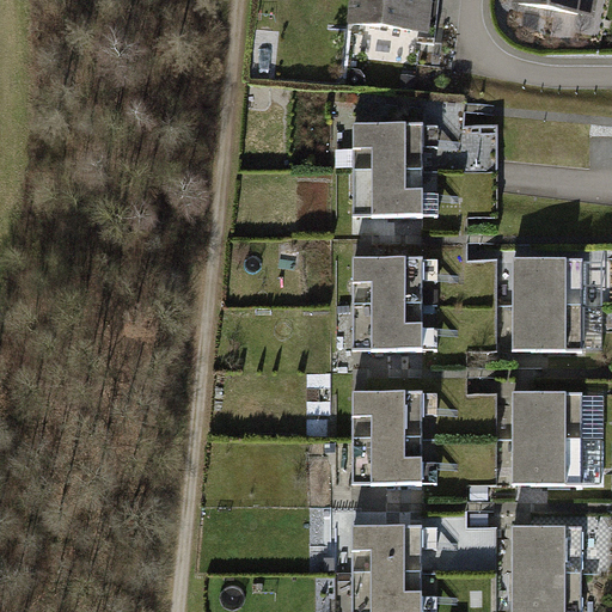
[(436,0),(350,0),(348,29),(433,37),(436,0)]
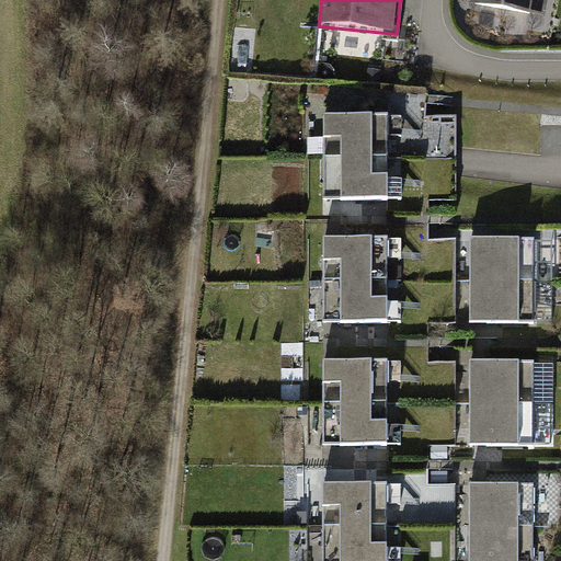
[(552,0),(471,0),(469,14),(548,30),(552,0)]
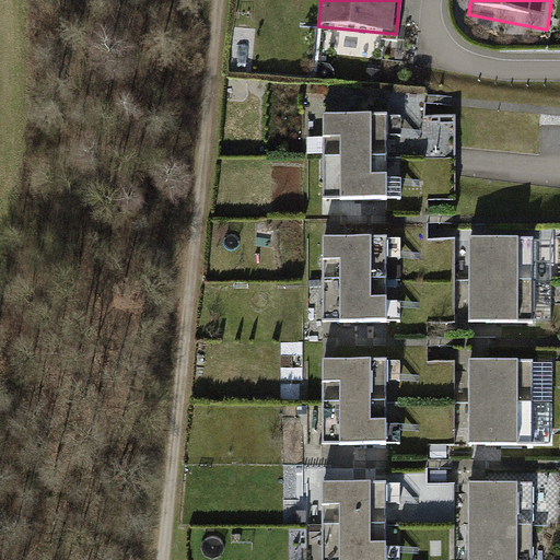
[(404,112),(326,113),(326,199),(405,199),(404,112)]
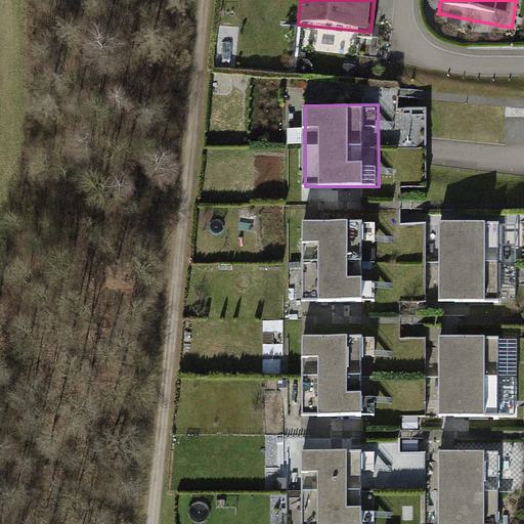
[(429,141),(430,106),(400,106),(399,141),(429,141)]
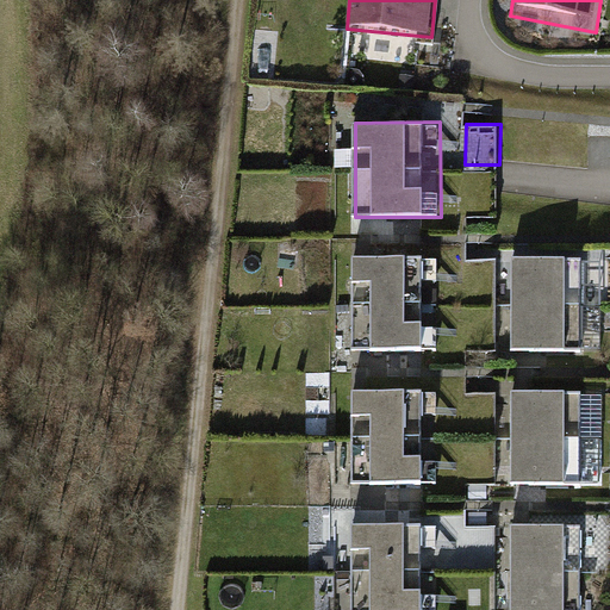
[(435,256),(350,257),(352,350),(436,349),(435,256)]
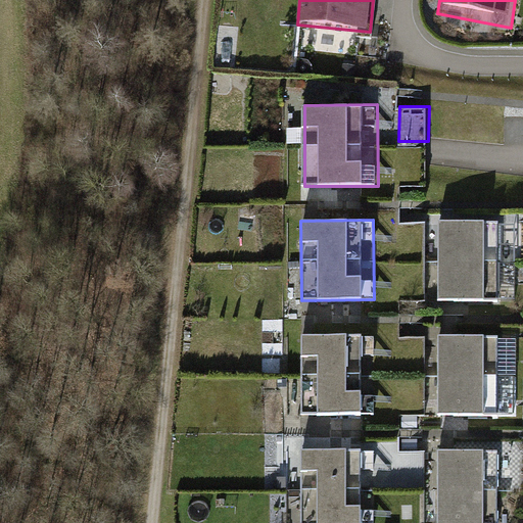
[(513,221),(438,221),(438,300),(513,300),(513,221)]
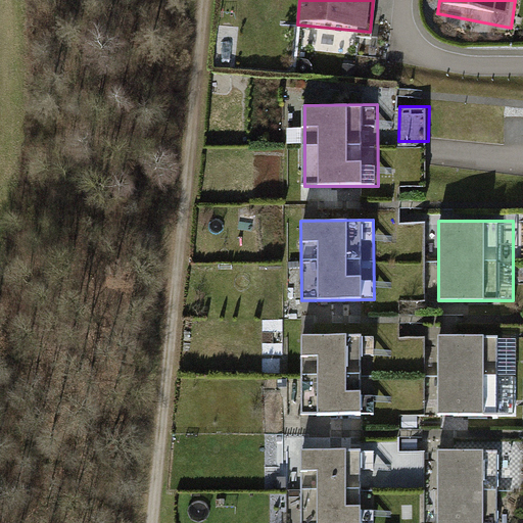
[(378,333),(302,333),(302,415),(379,414),(378,333)]
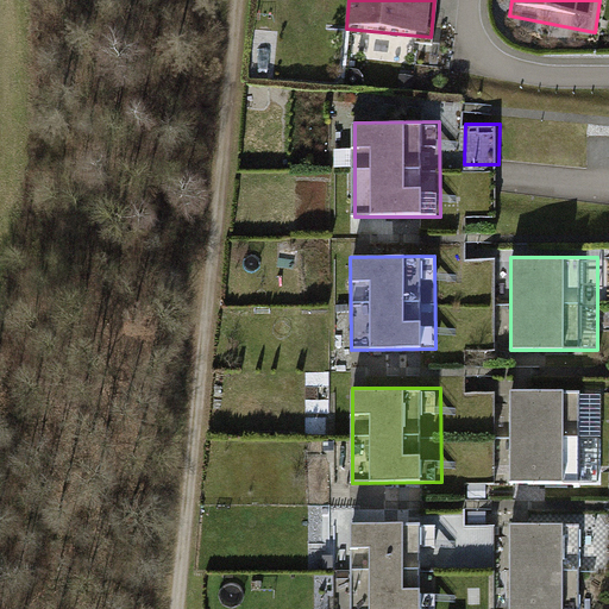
[(600,390),(513,390),(513,485),(600,485),(600,390)]
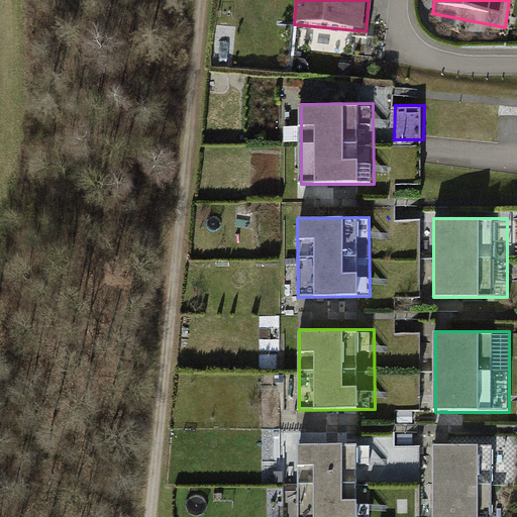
[(370,516),(370,441),(295,442),(296,487),(296,516),(370,516)]
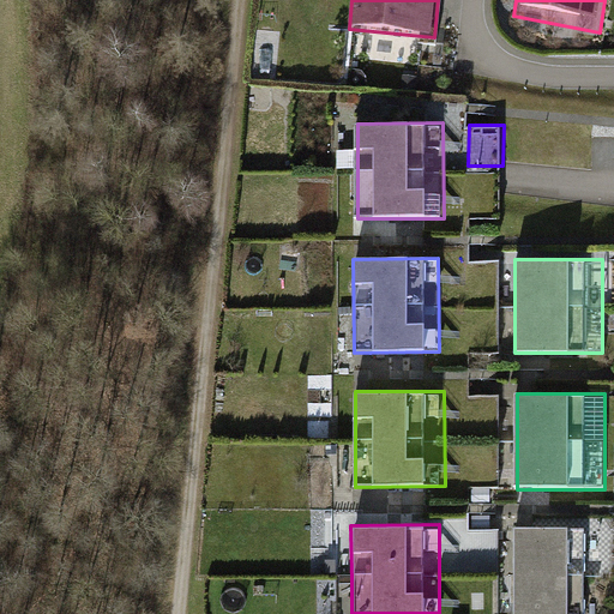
[(587,613),(588,528),(513,527),(512,613),(587,613)]
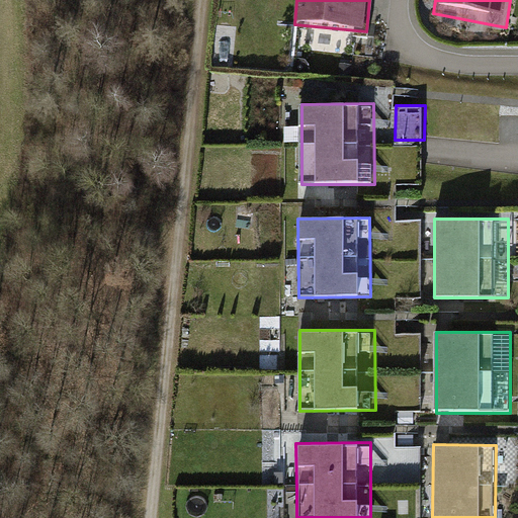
[(397,445),(397,475),(422,476),(422,445),(397,445)]
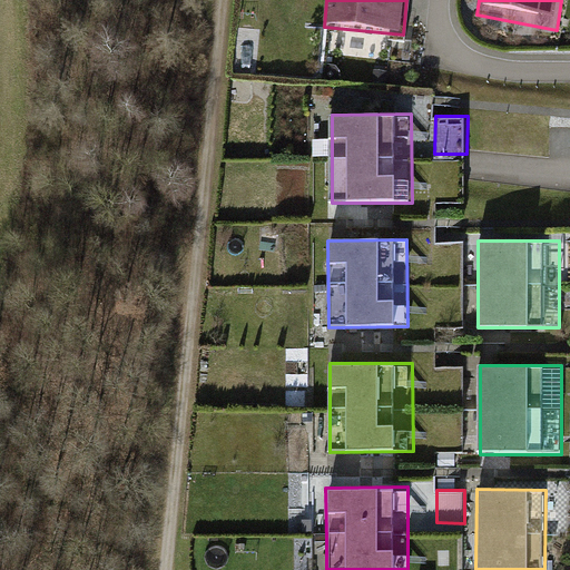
All buildings are outlined.
